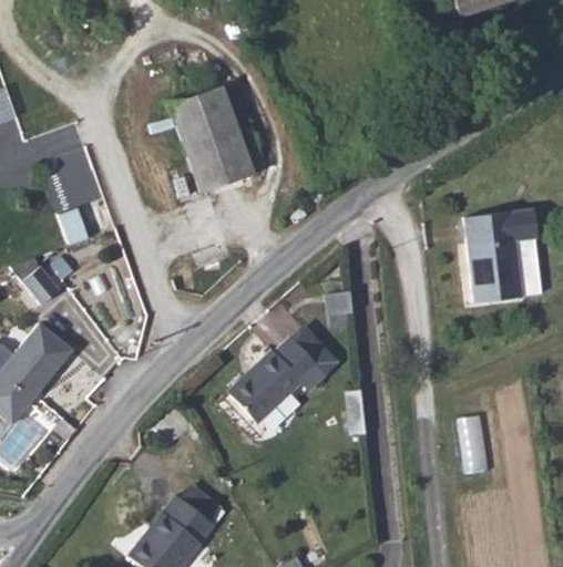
[(521,0),(457,0),(463,20),(521,0)]
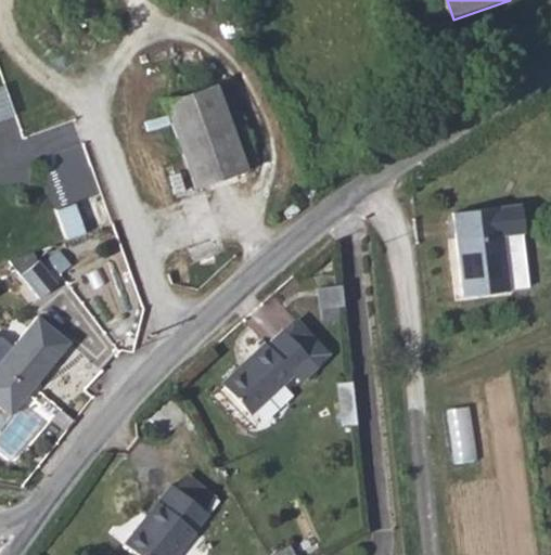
[(202,188),(252,168),(223,92),(232,89),(230,82),(221,86),(220,80),(169,99),(202,188)]
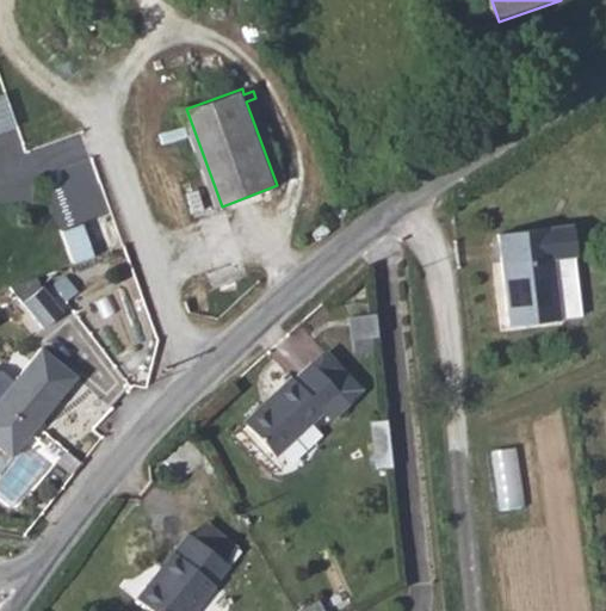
[(68,230),(79,260),(99,253),(88,223),(68,230)]
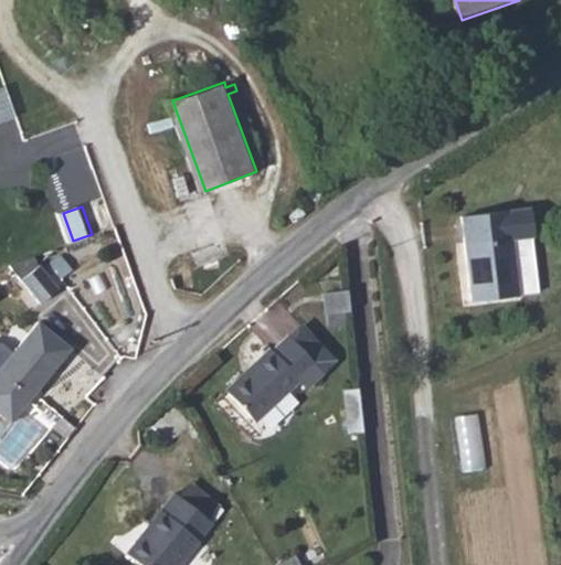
[(535,208),(463,216),(474,302),(522,296),(516,240),(538,236),(535,208)]
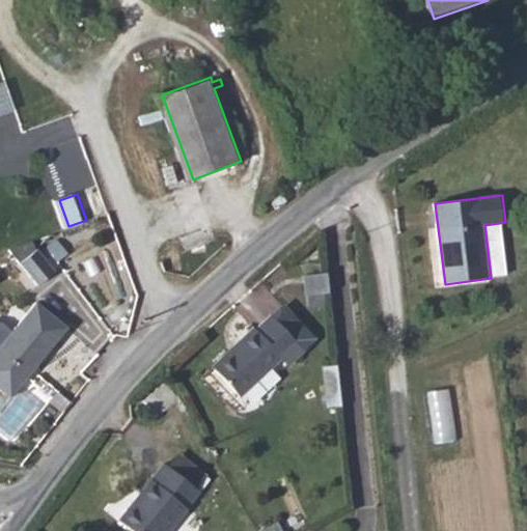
[(289,203),(284,197),(274,205),(279,212),(289,203)]
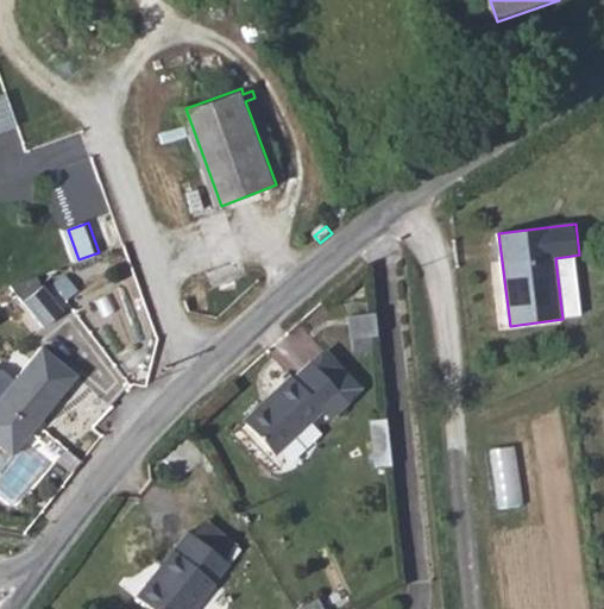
[(45,284),(24,300),(43,325),(64,309),(45,284)]
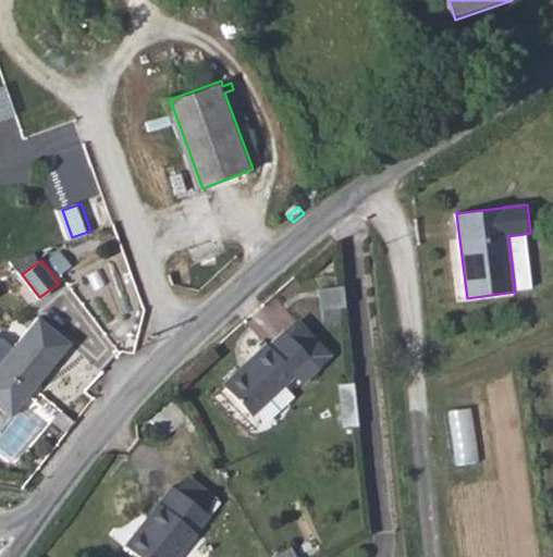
[(38,382),(70,339),(37,314),(12,347),(0,338),(0,337),(0,406),(11,415),(28,391),(26,388),(34,379),(38,382)]
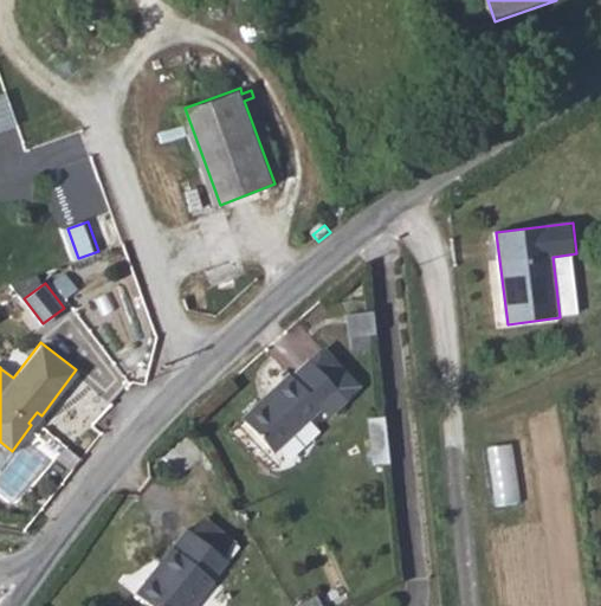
[(360,386),(317,345),(299,363),(295,359),(249,407),(284,440),(329,394),(341,406),(360,386)]
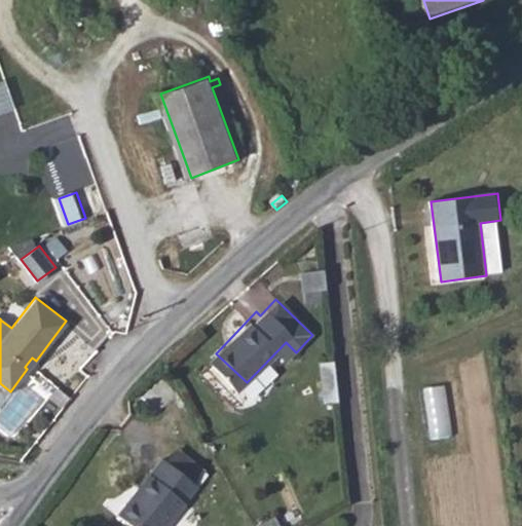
[(180,525),(214,486),(210,483),(182,459),(179,457),(132,513),(148,525),(180,525)]
